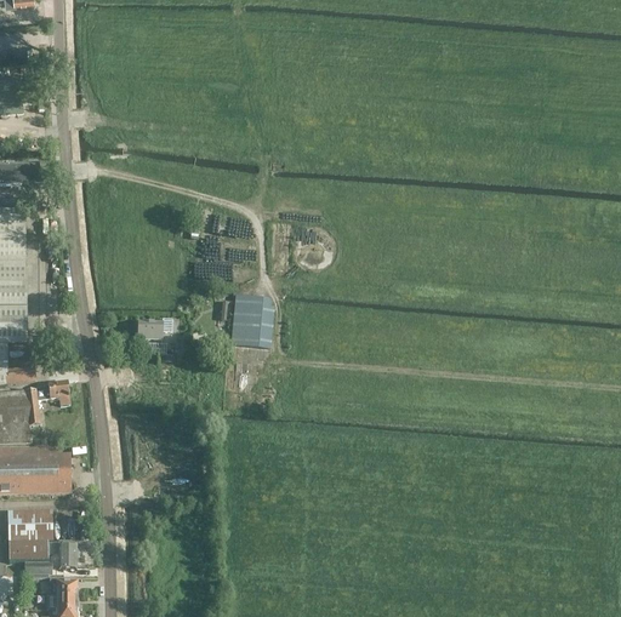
[(21,83),(0,84),(0,114),(23,112),(23,103),(38,102),(38,108),(46,108),(44,80),(21,83)]
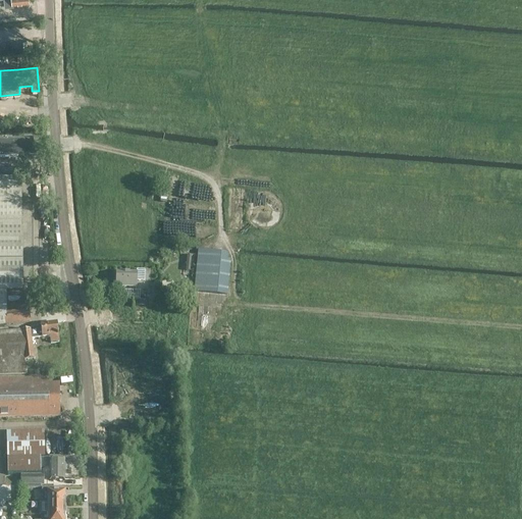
[(0,219),(21,220),(21,174),(0,174),(0,219)]
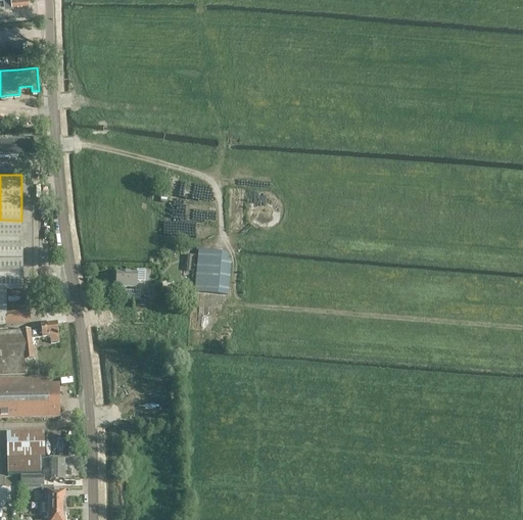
[(21,221),(0,220),(0,257),(22,257),(21,221)]
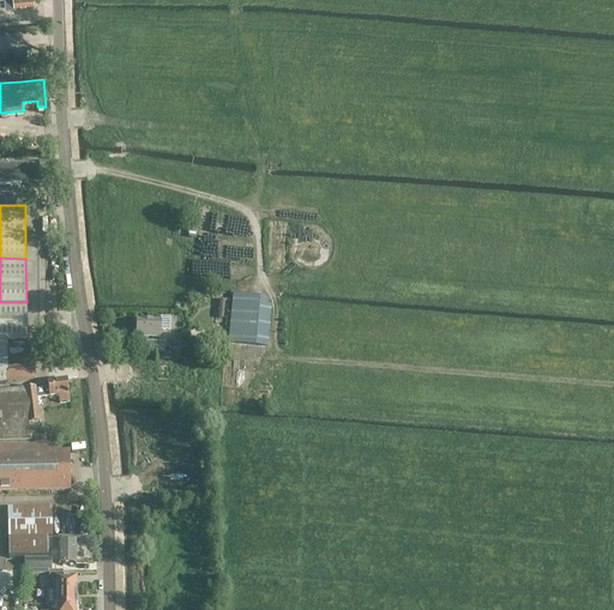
[(235,291),(230,339),(266,343),(270,303),(265,303),(266,295),(235,291)]
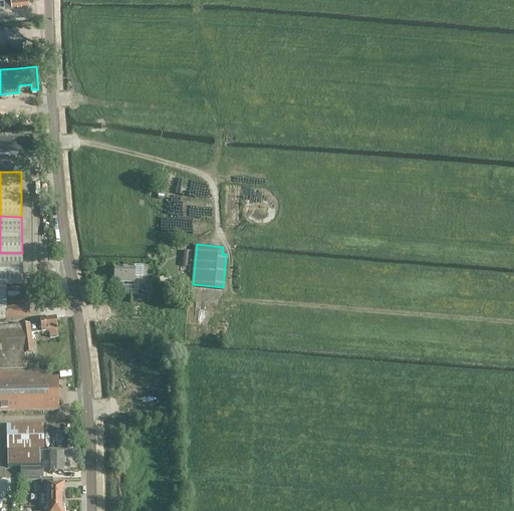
[(22,253),(0,253),(0,283),(6,284),(6,283),(22,283),(22,253)]
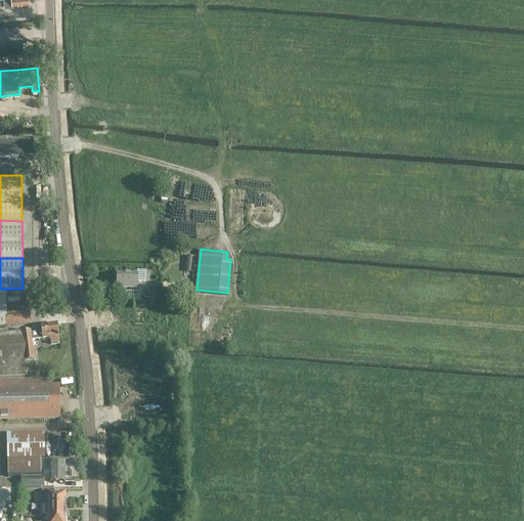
[(137,269),(116,269),(116,285),(136,285),(136,278),(144,278),(145,267),(137,267),(137,269)]
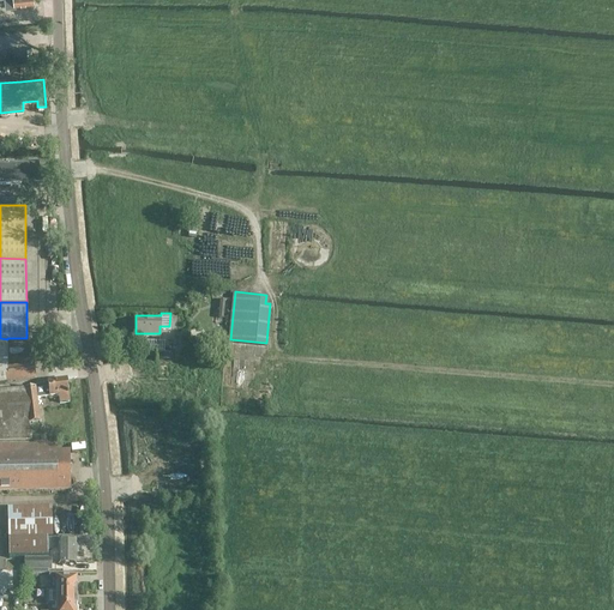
[(34,361),(7,364),(7,369),(4,369),(4,376),(5,375),(6,379),(36,375),(34,361)]
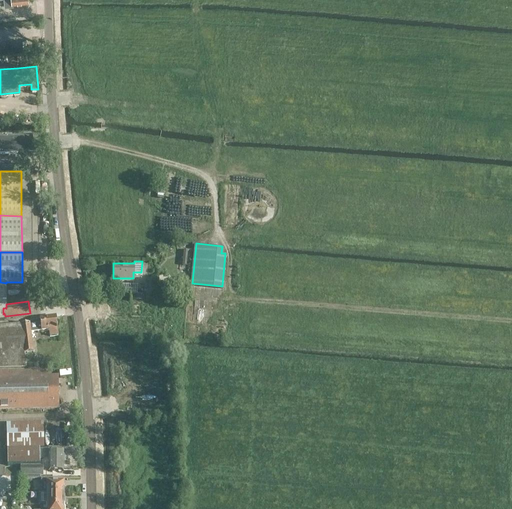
[(58,333),(56,314),(40,316),(40,317),(28,319),(28,321),(0,323),(0,364),(25,364),(24,351),(33,349),(31,330),(41,328),(41,329),(49,328),(49,334),(58,333)]
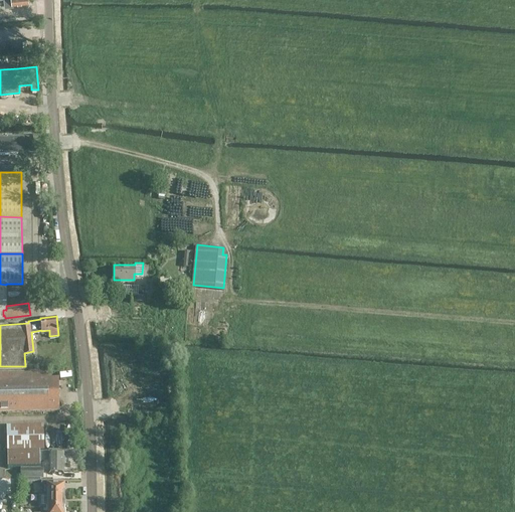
[(0,410),(58,409),(57,375),(48,376),(47,370),(0,370),(0,410)]
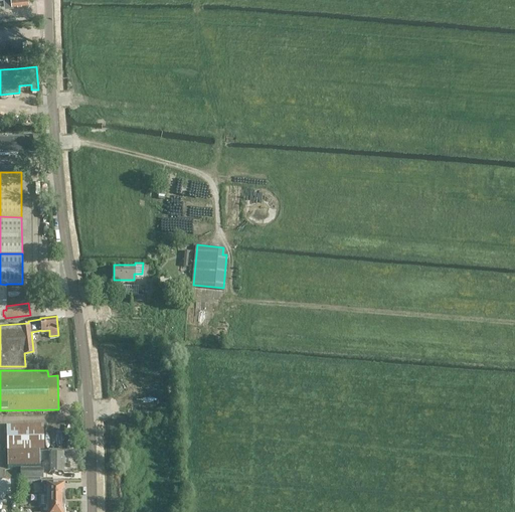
[(43,422),(6,423),(7,448),(44,448),(43,422)]
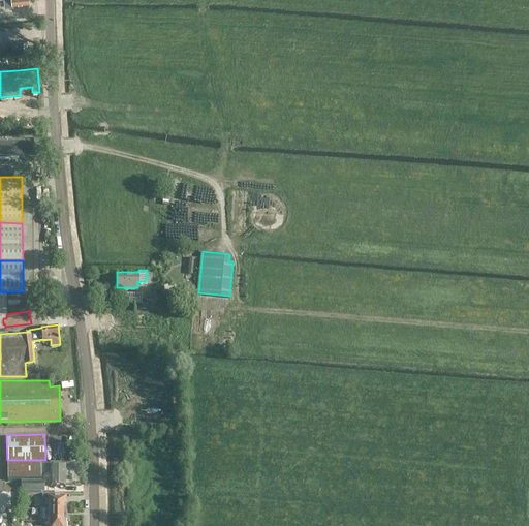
[(40,477),(40,461),(7,461),(7,478),(21,478),(21,489),(42,489),(41,477),(40,477)]
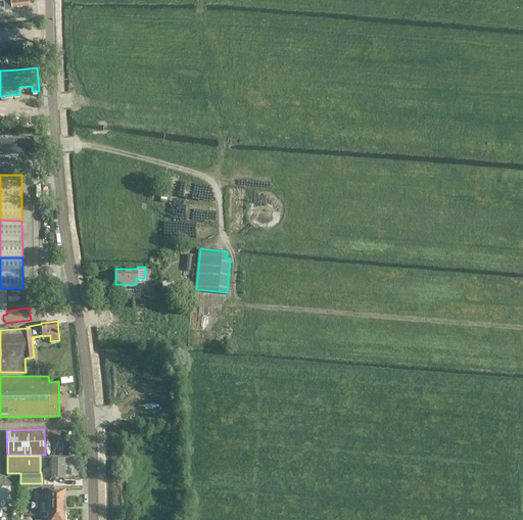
[(64,456),(50,456),(50,478),(64,478),(64,456)]
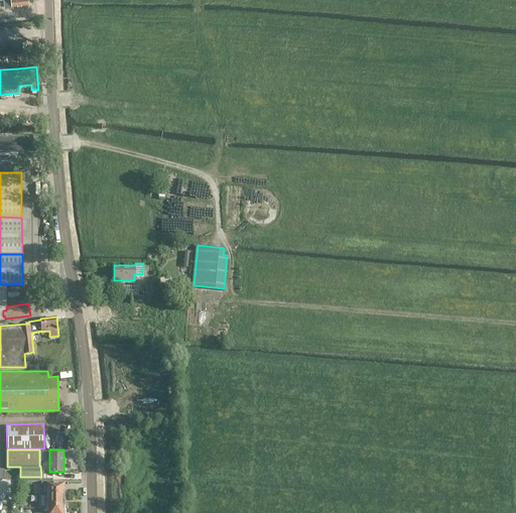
[(63,495),(63,483),(57,483),(57,480),(40,480),(40,495),(63,495)]
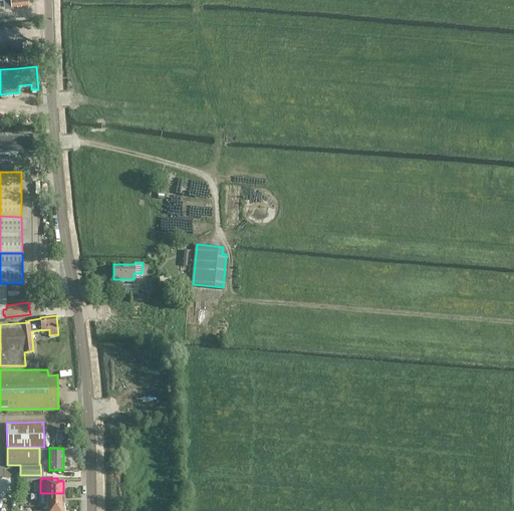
[(40,493),(38,493),(38,504),(39,504),(63,504),(63,493),(40,493)]
